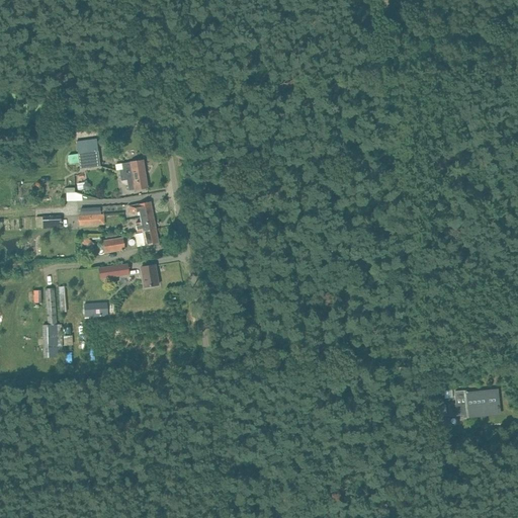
[(78,154),(80,169),(100,167),(98,151),(78,154)]
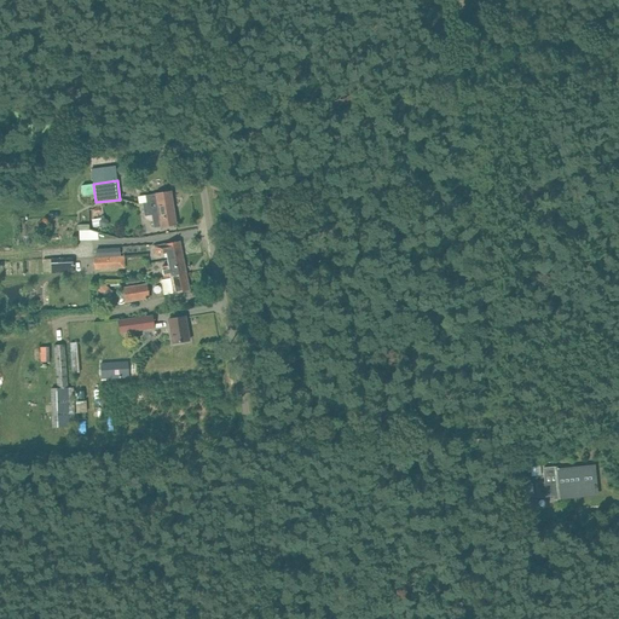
[(161,226),(175,225),(171,191),(145,196),(146,203),(142,203),(144,217),(151,215),(154,227),(161,226)]
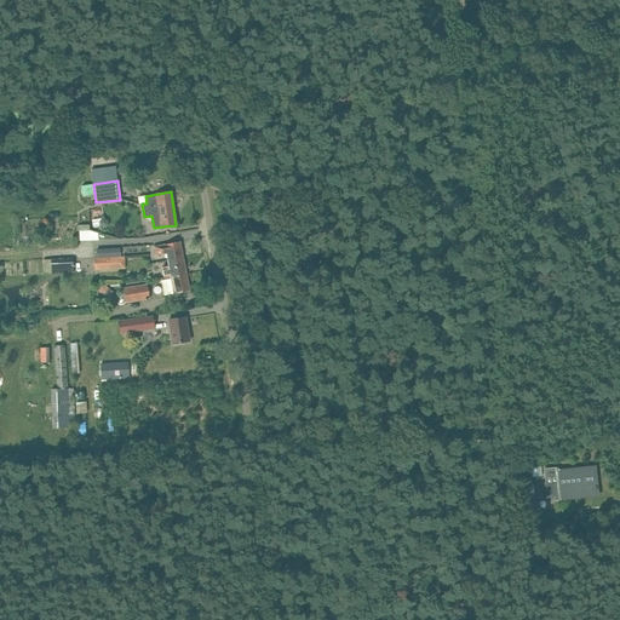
[(79,224),(79,240),(98,240),(98,230),(90,230),(90,224),(79,224)]
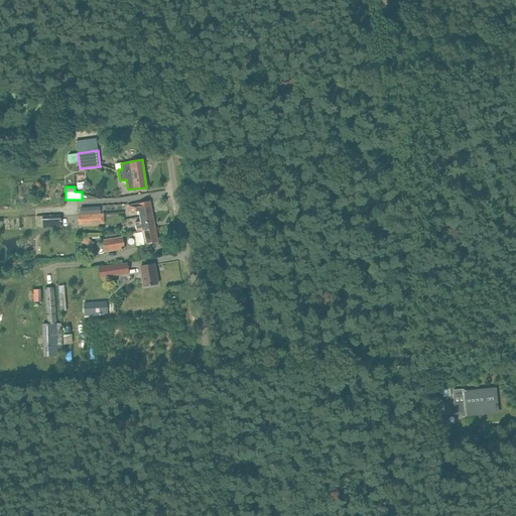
[(149,202),(139,203),(128,206),(129,213),(138,211),(139,216),(152,214),(149,202)]
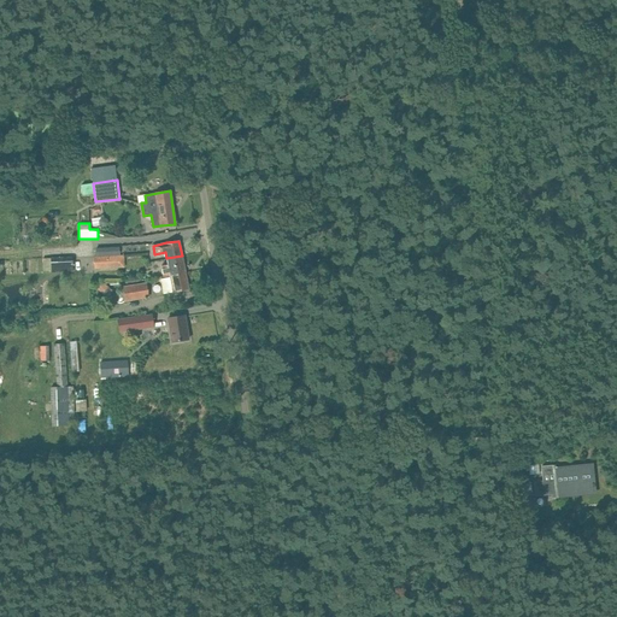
[(93,250),(94,270),(124,269),(124,254),(109,257),(109,248),(93,250)]
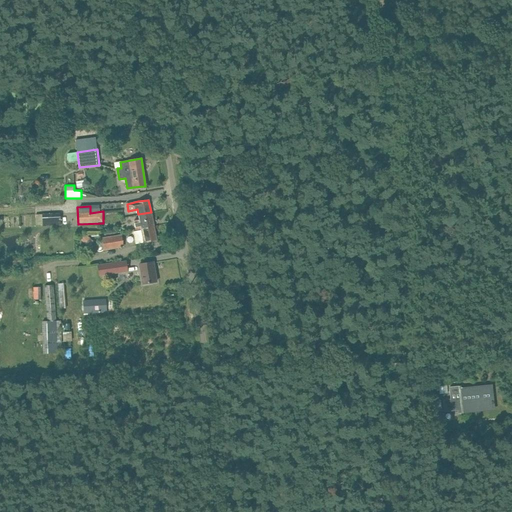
[(141,228),(141,229),(154,226),(151,212),(138,214),(139,219),(134,221),(135,229),(141,228)]
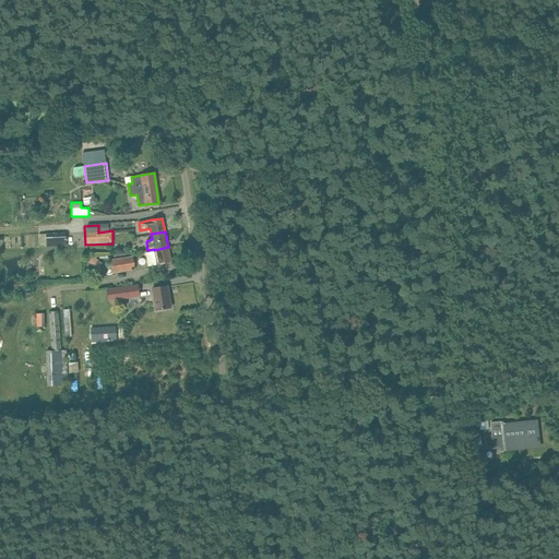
[(66,233),(46,234),(47,248),(67,247),(66,233)]
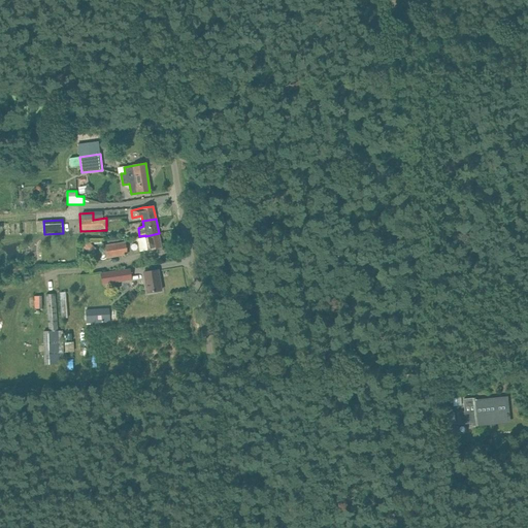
[(159,233),(145,236),(147,250),(161,248),(159,233)]
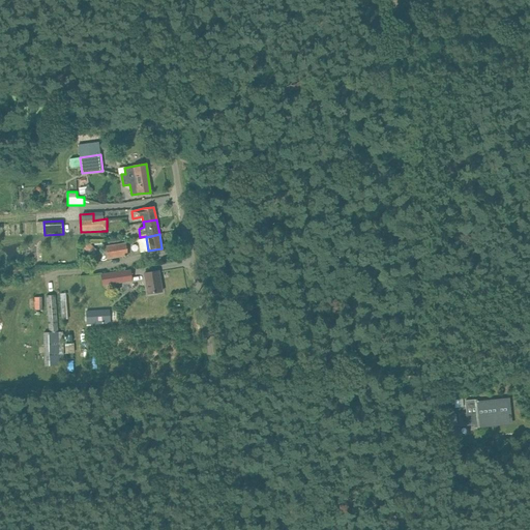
[(127,255),(125,244),(105,247),(107,258),(127,255)]
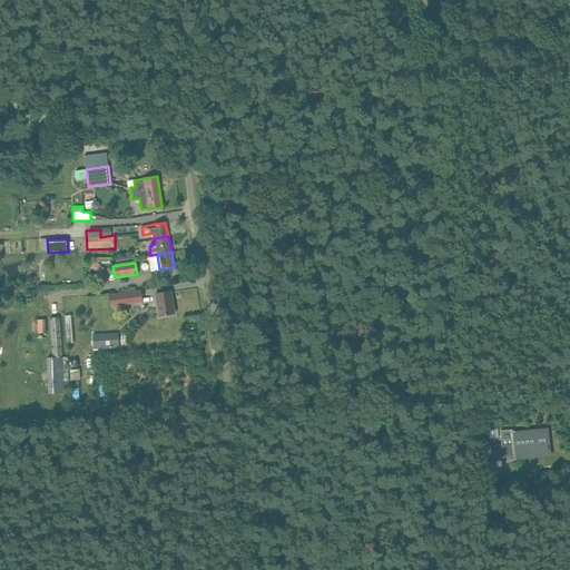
[(141,302),(139,291),(108,295),(110,306),(141,302)]
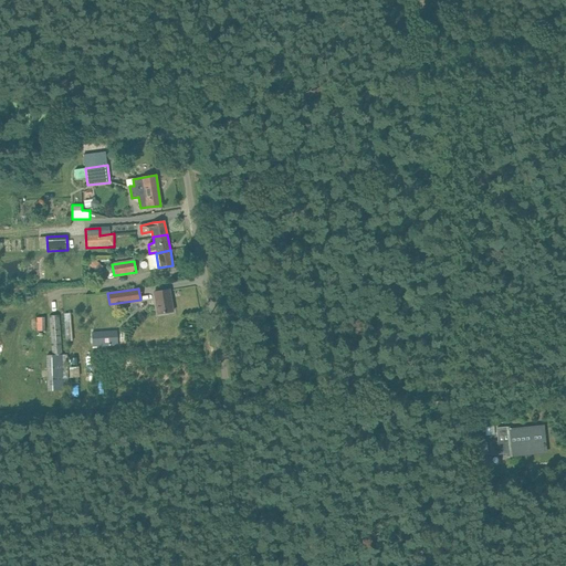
[(157,314),(173,312),(169,290),(154,292),(157,314)]
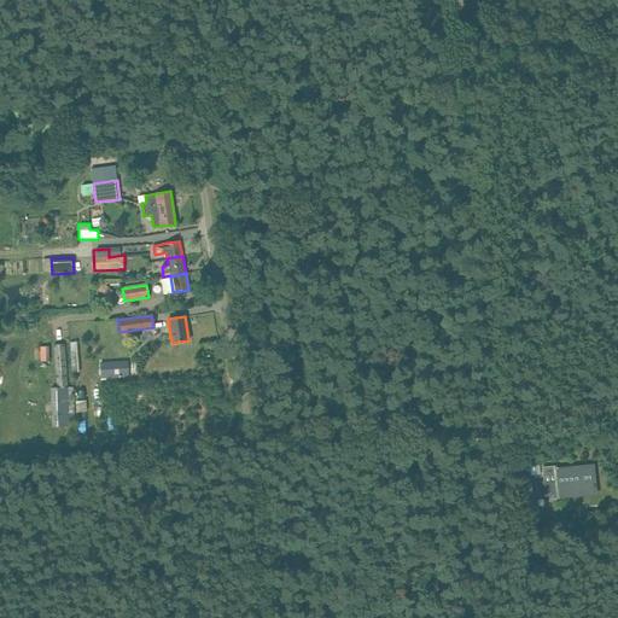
[(51,389),(52,429),(76,426),(74,388),(68,388),(64,344),(53,344),(57,389),(51,389)]
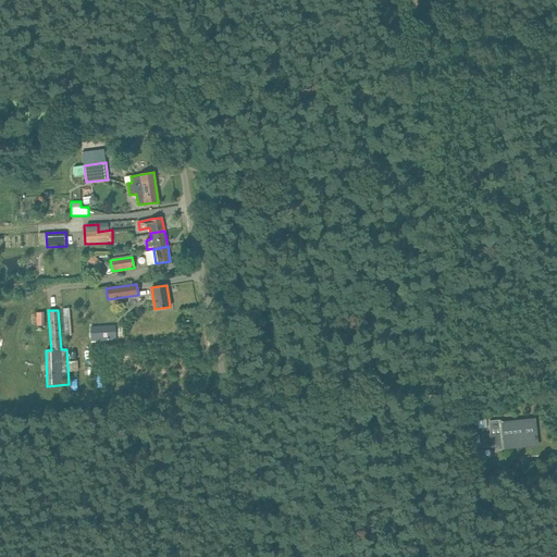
[(102,326),(90,326),(91,342),(103,341),(102,326)]
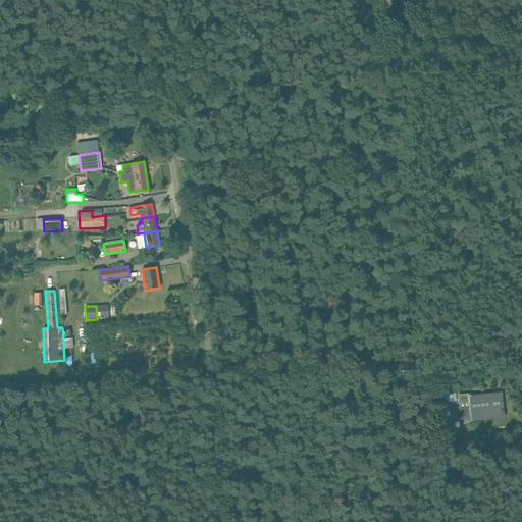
[(459,406),(451,407),(453,420),(466,418),(467,421),(504,418),(502,393),(470,396),(470,394),(458,395),(459,406)]
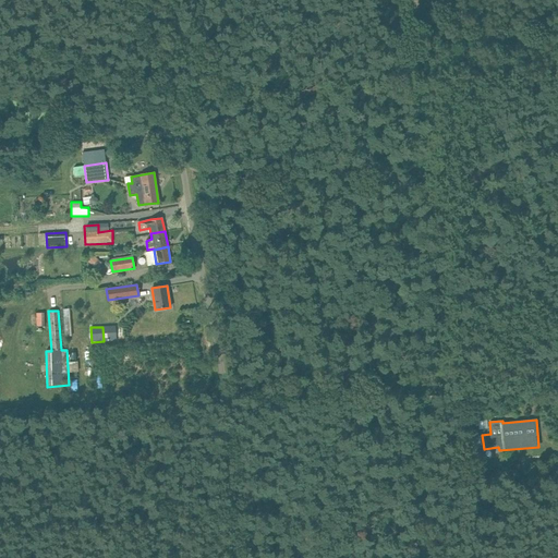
[(481,448),(480,437),(471,437),(472,449),(481,448)]
